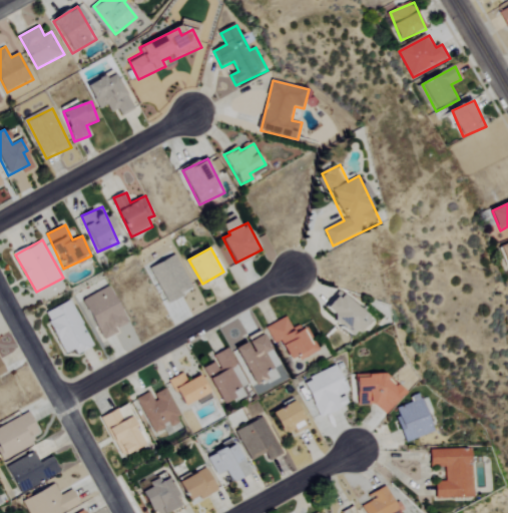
[(195,289),(176,253),(150,268),(170,303),(195,289)]
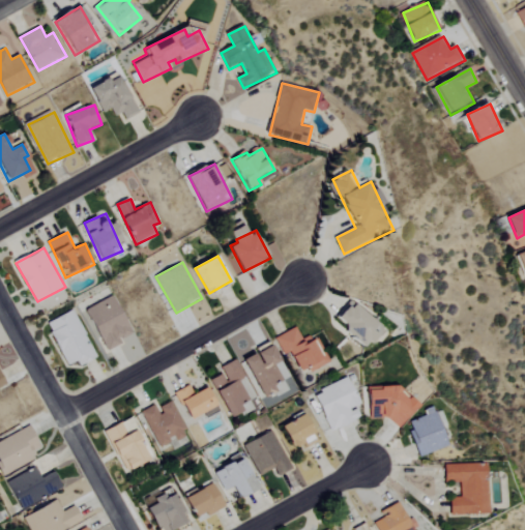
[(124,344),(122,339),(132,334),(116,297),(88,308),(107,352),(124,344)]
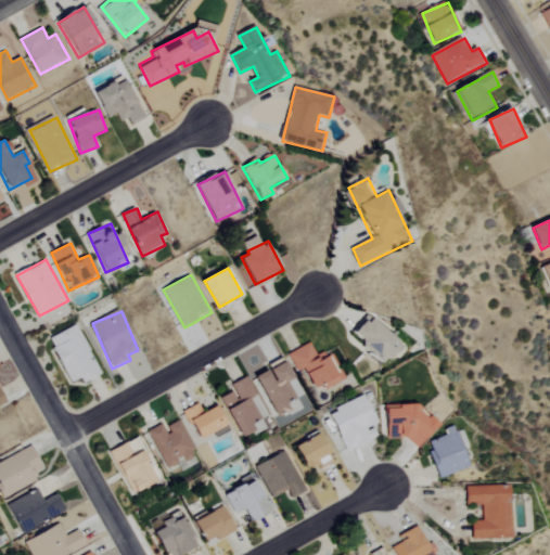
[(353,335),(384,363),(401,344),(370,315),(353,335)]
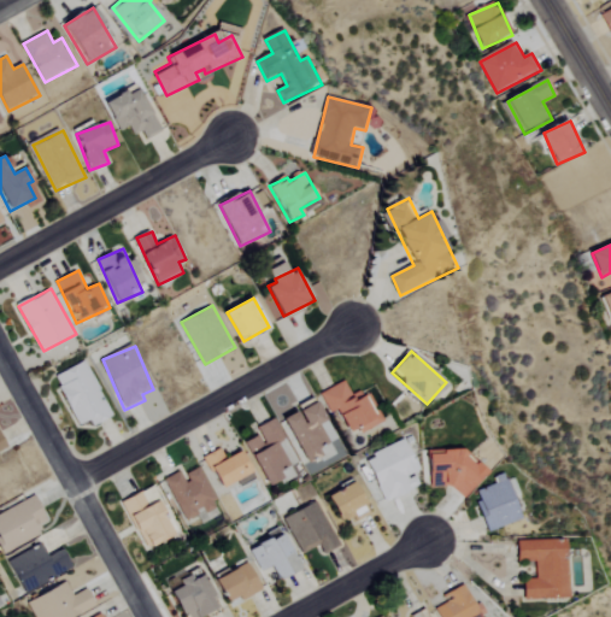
[(115,416),(89,360),(57,375),(80,425),(92,419),(94,425),(115,416)]
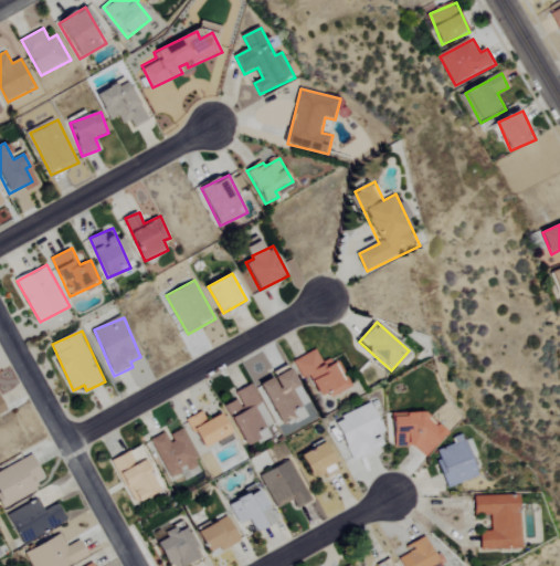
[(345,385),(334,358),(324,363),(318,350),(296,360),(304,378),(312,375),(319,395),(345,385)]
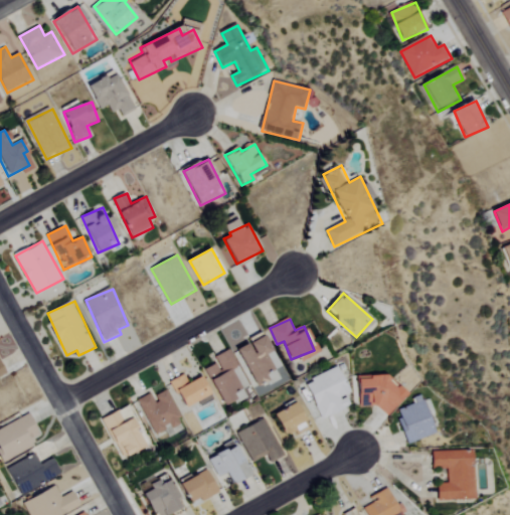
[(259,389),(282,378),(277,369),(283,366),(280,362),(279,362),(265,333),(236,347),(259,389)]
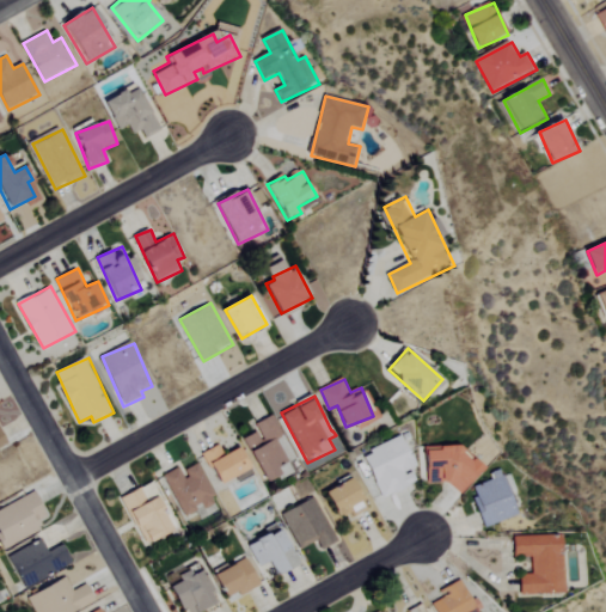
[(297,459),(274,414),(256,423),(259,430),(245,438),(268,482),(282,475),(279,467),(297,459)]
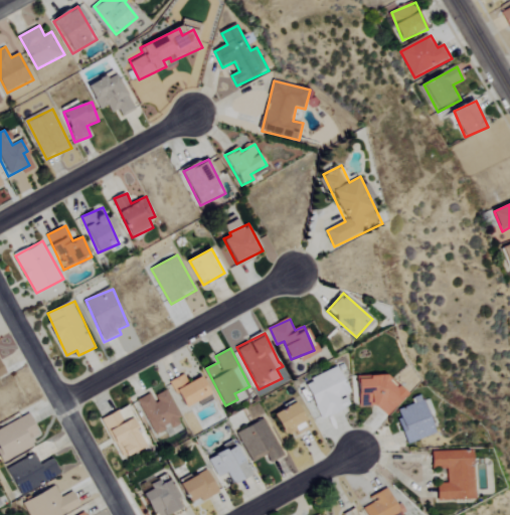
[(307,381),(322,419),(353,406),(348,395),(350,394),(340,368),(307,381)]
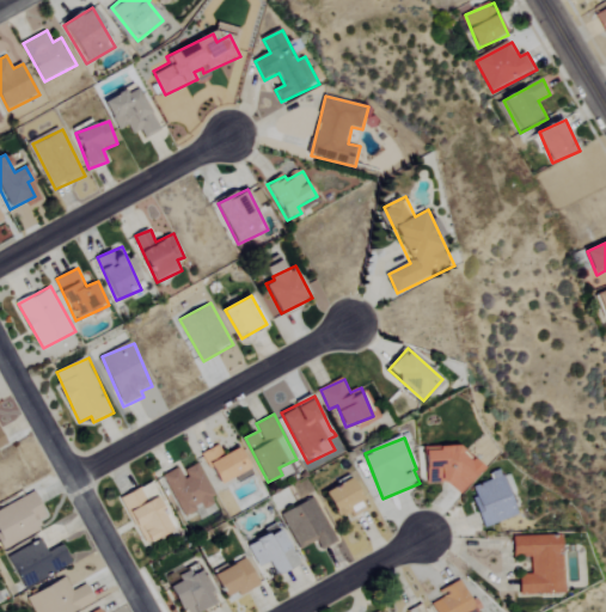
[(204,453),(220,484),(251,469),(240,447),(225,454),(220,445),(204,453)]
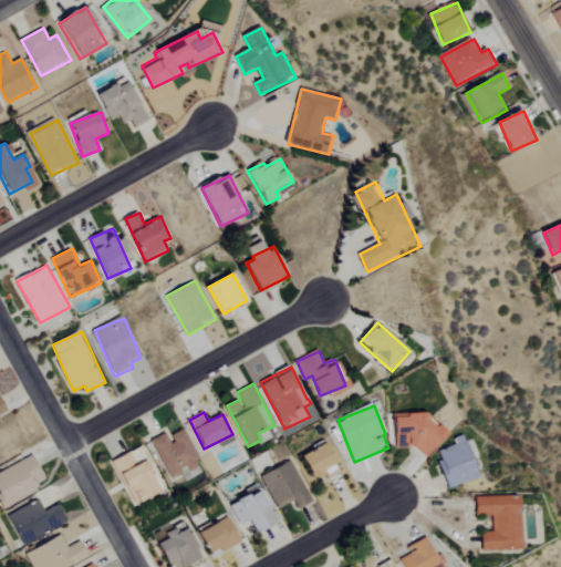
[(395,415),(398,451),(435,449),(435,437),(446,436),(445,424),(430,425),(430,413),(395,415)]
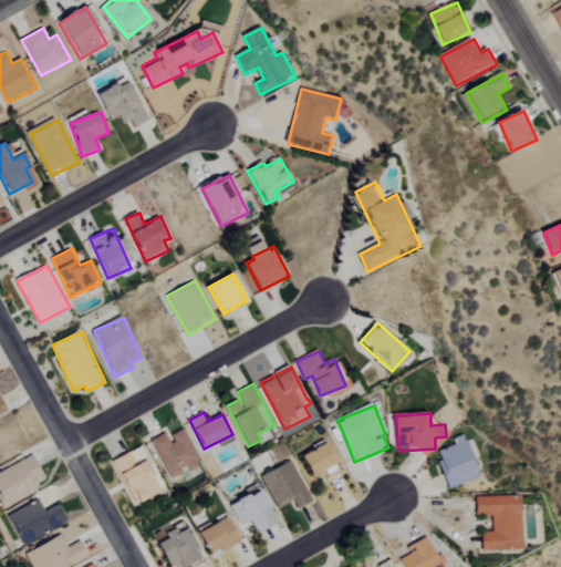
[(184,430),(170,436),(168,432),(153,441),(174,480),(203,464),(184,430)]
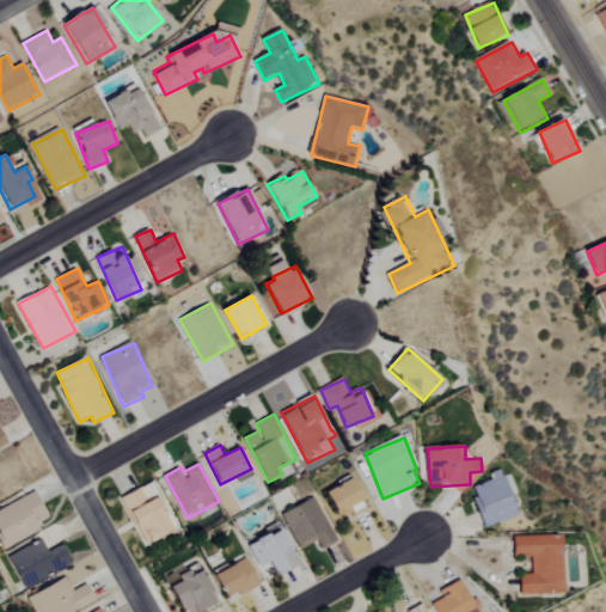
[(487,527),(520,515),(512,493),(516,490),(513,482),(508,483),(502,469),(491,473),(494,479),(472,488),(487,527)]
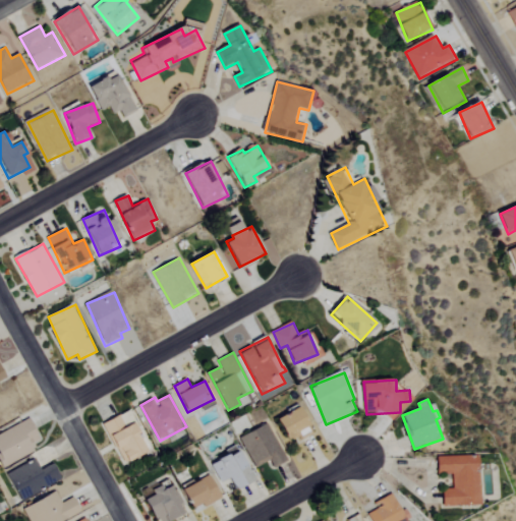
[(301,440),(313,435),(302,407),(278,417),(288,440),(299,435),(301,440)]
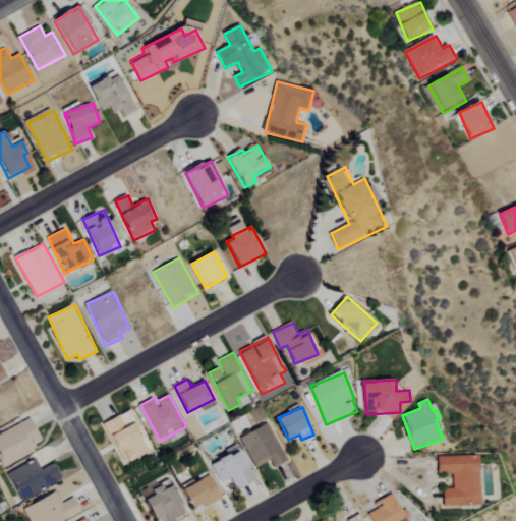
[(106,422),(124,463),(149,452),(130,411),(106,422)]
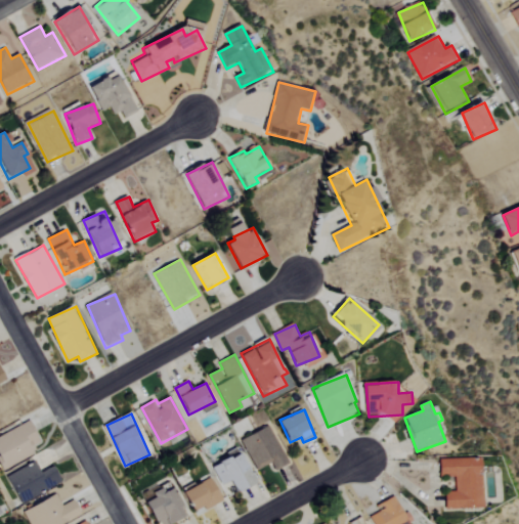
[(0,436),(0,459),(5,470),(37,454),(34,448),(42,444),(32,423),(0,436)]
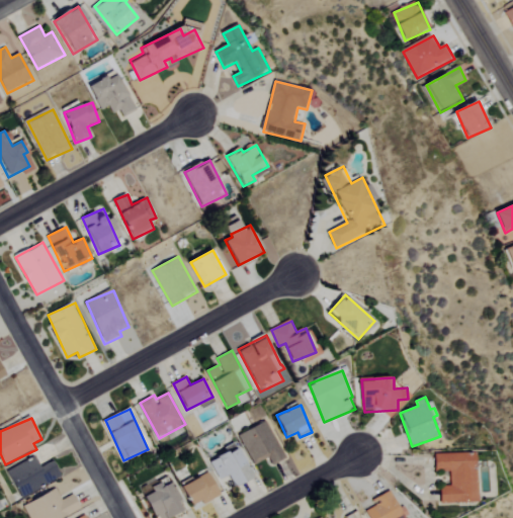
[(241,435),(258,464),(270,457),(274,464),(287,456),(266,420),(241,435)]
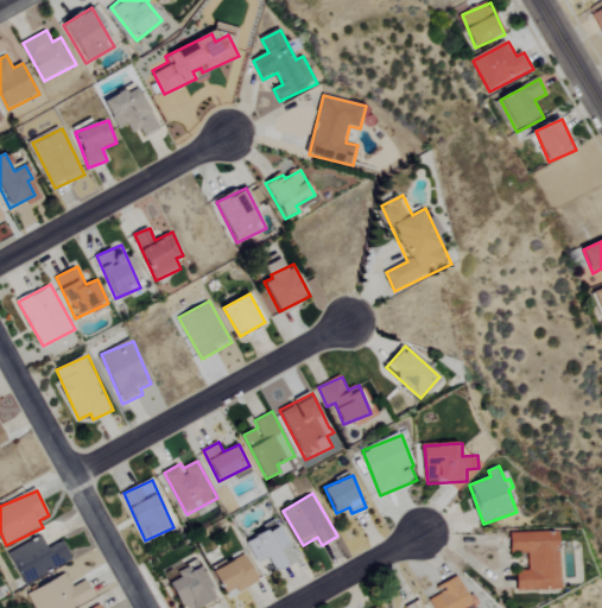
[(247,540),(258,563),(268,558),(274,571),(297,561),(280,525),(247,540)]
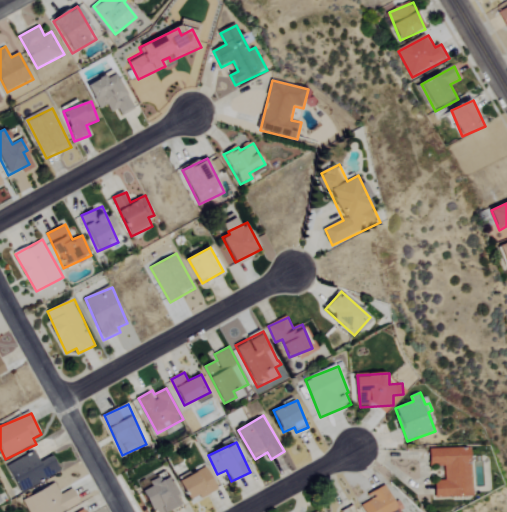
[(437,498),(474,496),(472,447),(431,448),(432,465),(446,464),(447,481),(436,481),(437,498)]
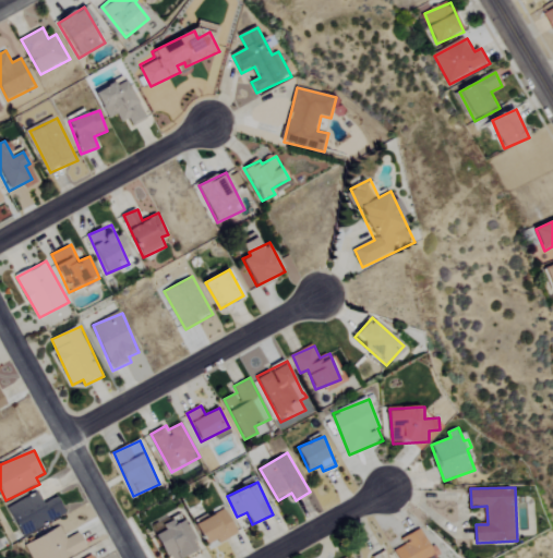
[(68,513),(58,496),(45,504),(38,490),(9,509),(25,537),(68,513)]
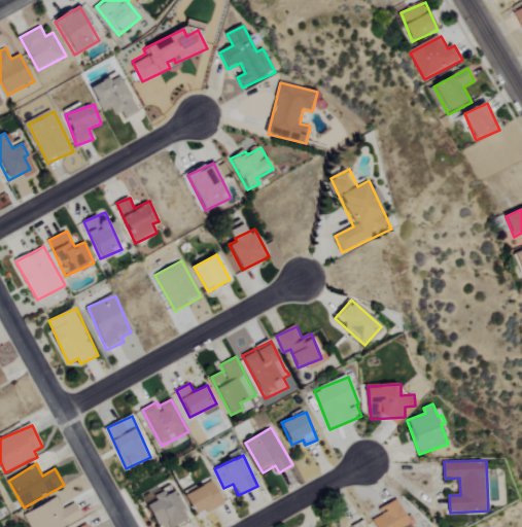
[(195,515),(206,510),(207,513),(224,505),(214,481),(185,494),(195,515)]
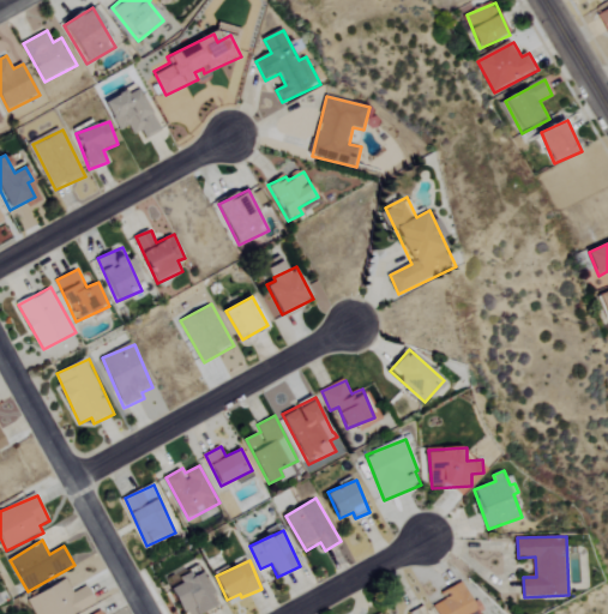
[(198,613),(218,605),(200,569),(169,584),(184,613),(198,613)]
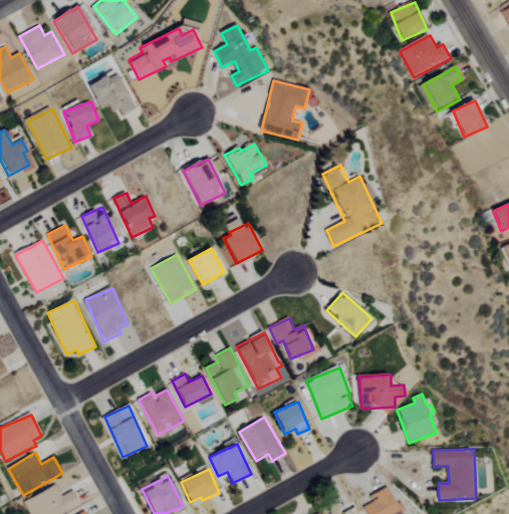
[(24,502),(30,513),(63,513),(81,505),(73,490),(62,496),(56,484),(24,502)]
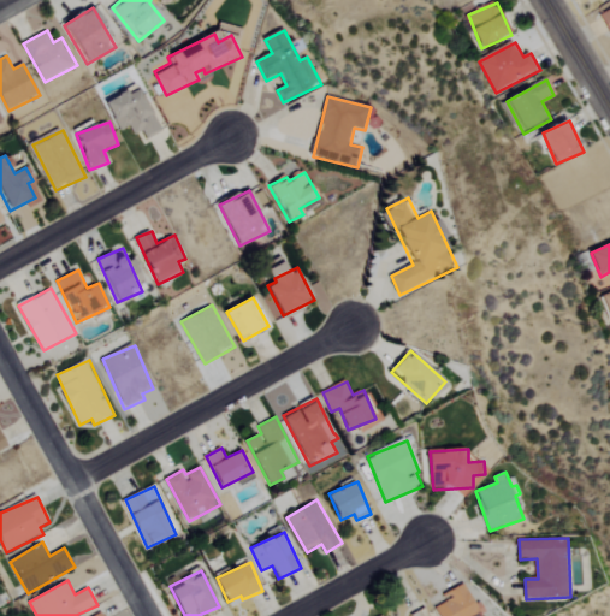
[(478,608),(468,587),(436,602),(442,615),(486,615),(481,605),(478,608)]
